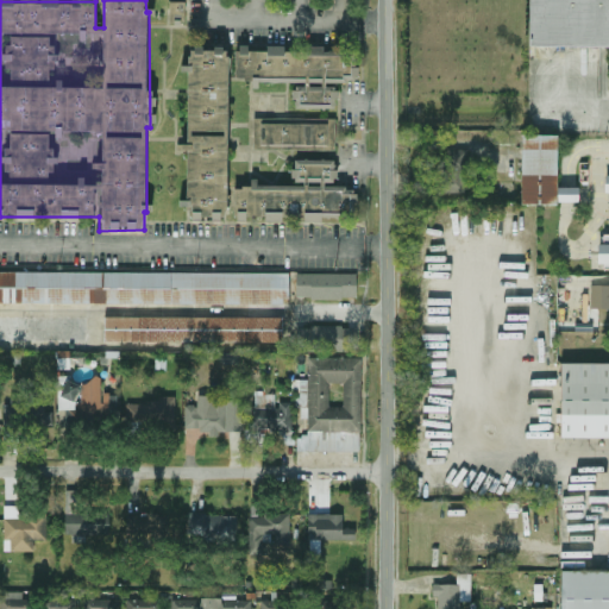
[(608,0),(608,46),(529,46),(529,0),(608,0)]
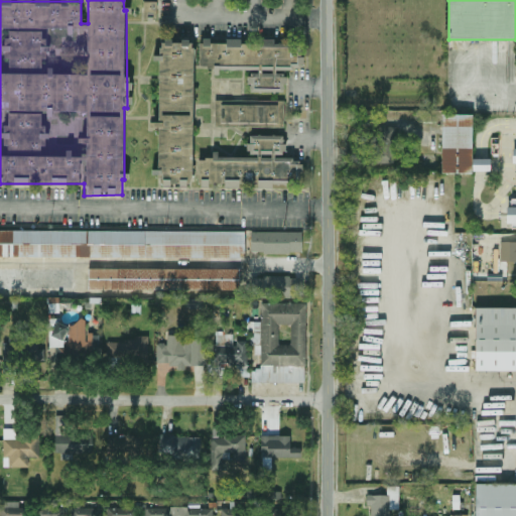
[(155,2),(144,2),(144,15),(156,15),(155,2)]
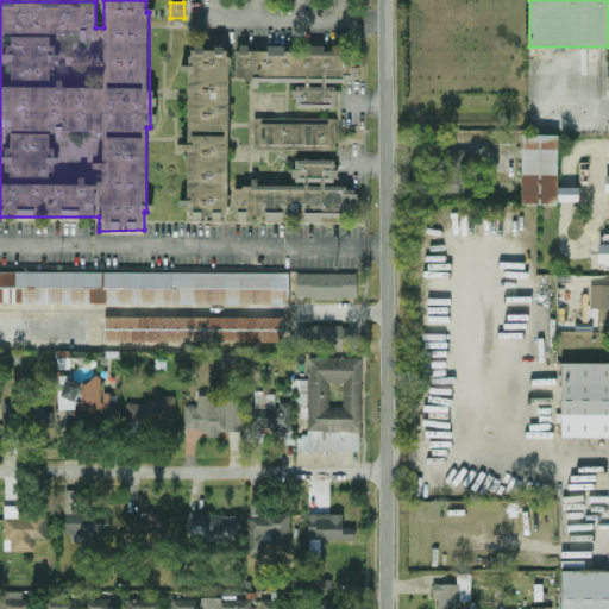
[(236,81),(305,82),(305,85),(293,89),(293,98),(297,108),(337,108),(337,92),(333,83),(344,83),(359,76),(359,68),(351,68),(351,61),(344,44),(326,51),(324,46),(311,46),(297,52),(287,52),(283,46),(274,46),(265,50),(240,49),(236,51),(236,81)]
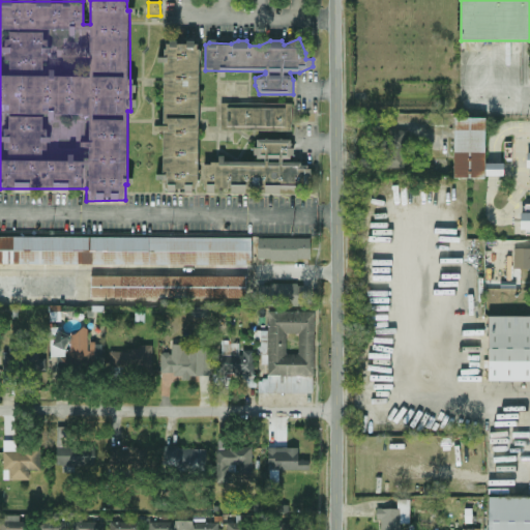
[(199,42),(166,41),(166,60),(164,60),(163,128),(165,128),(164,192),(197,192),(199,42)]
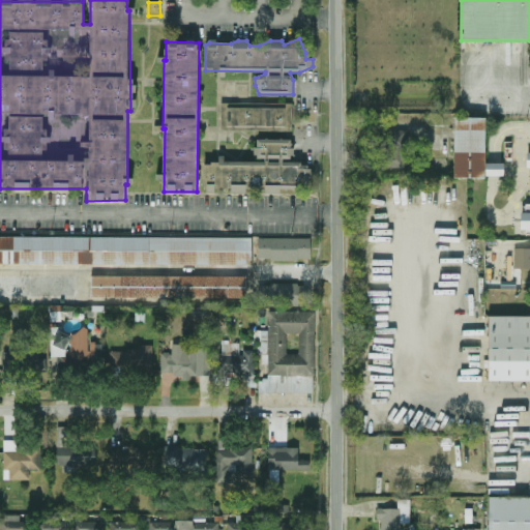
[(292,104),(221,102),(221,127),(292,129),(292,104)]
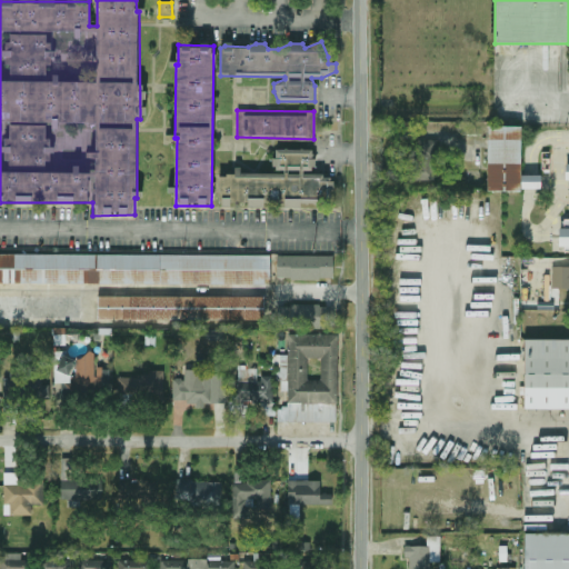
[(521,127),(488,127),(487,190),(540,191),(540,176),(521,176),(521,127)]
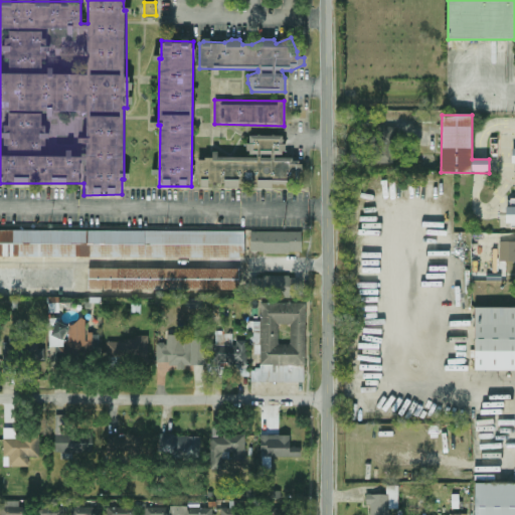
[(373,163),(394,164),(395,127),(374,126),(373,163)]
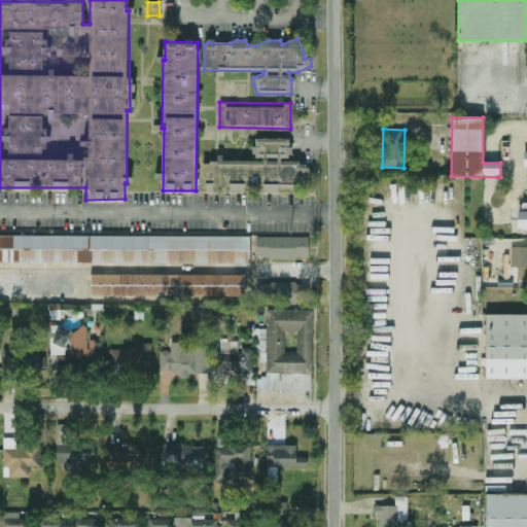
[(290,139),(255,138),(254,161),(217,160),(217,162),(204,161),(203,189),(279,192),(279,185),(308,186),(309,164),(289,163),(290,139)]
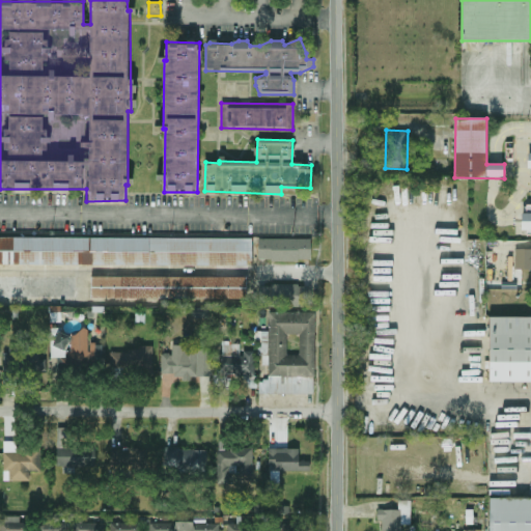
[(530,204),(521,205),(522,233),(530,232),(530,204)]
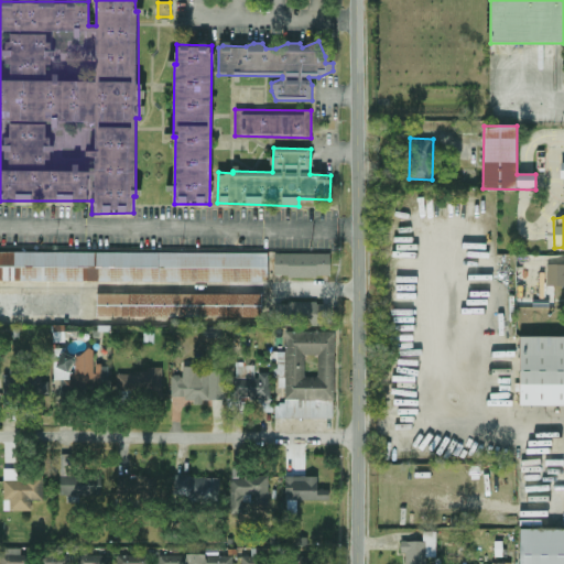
[(268,252),(0,252),(0,282),(268,282),(268,252)]
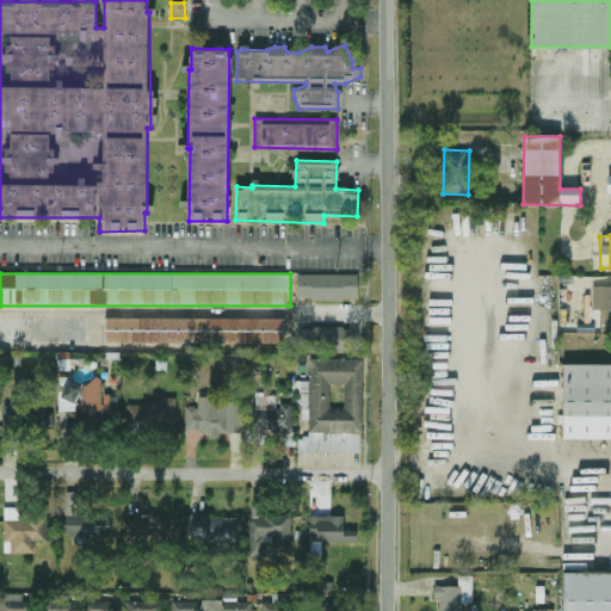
[(358,275),(297,275),(297,300),(358,300),(358,275)]
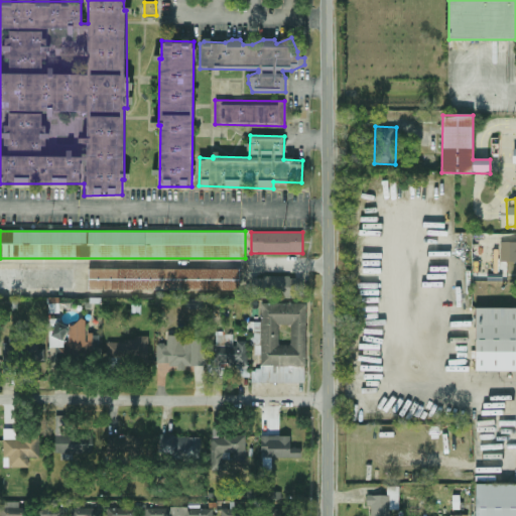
[(515,241),(500,241),(500,262),(515,262),(515,241)]
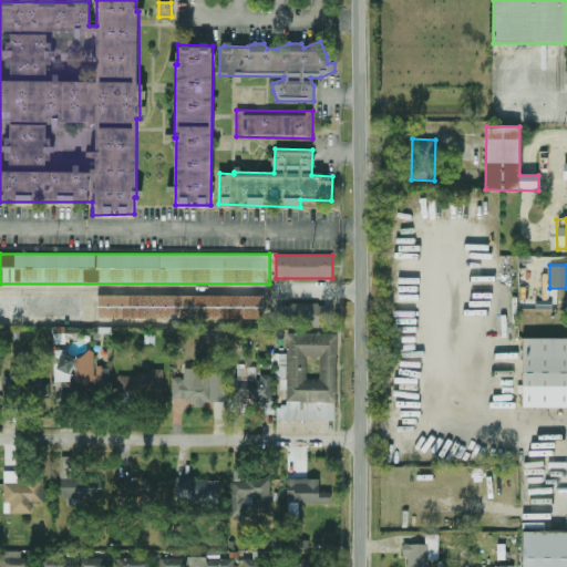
[(0,318),(80,319),(80,296),(0,295),(0,318)]
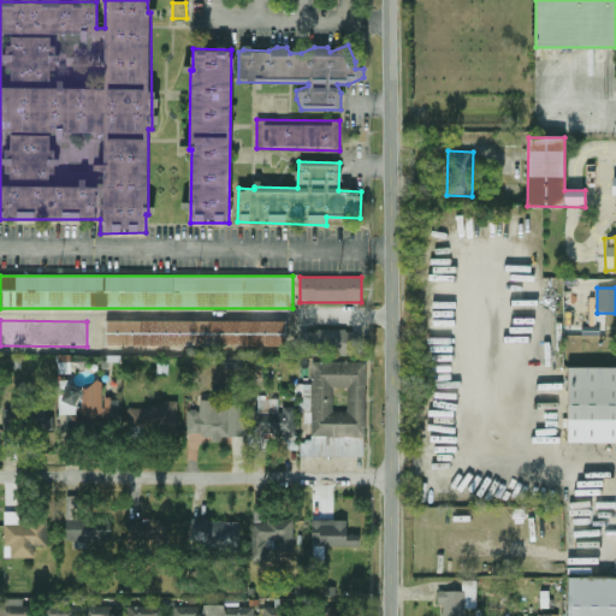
[(286,321),(106,321),(106,345),(286,347),(286,321)]
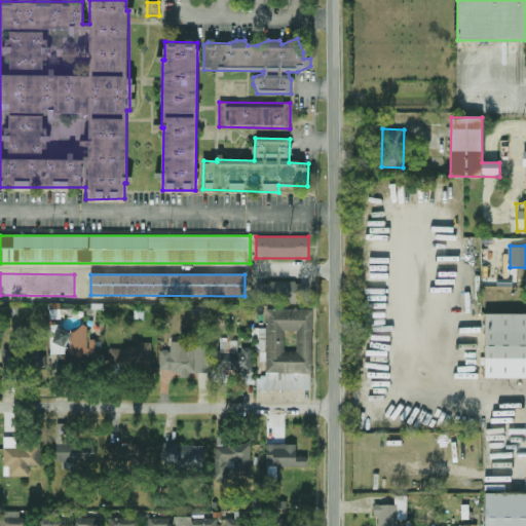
[(257,304),(310,303),(310,282),(257,283),(257,304)]
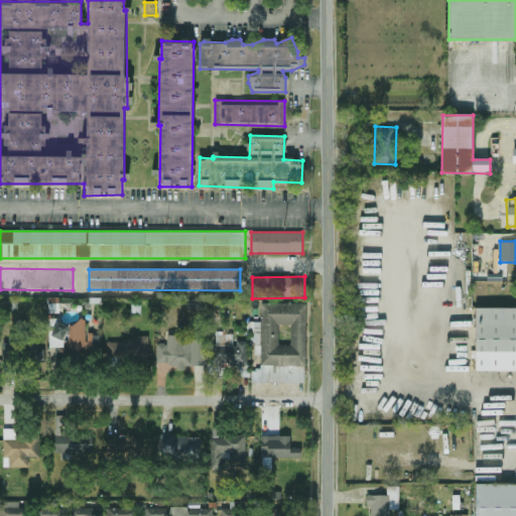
[(306,303),(261,303),(261,370),(251,370),(251,383),(305,383),(306,303)]
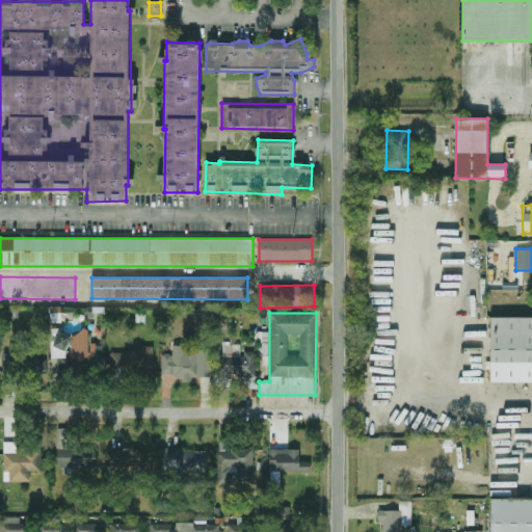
[(489,381),(531,381),(531,316),(490,316),(489,381)]
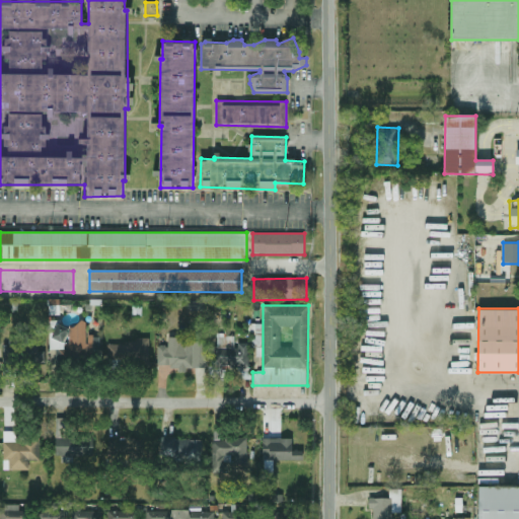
[(50,349),(66,350),(66,326),(58,326),(58,321),(52,320),(52,328),(51,328),(50,349)]
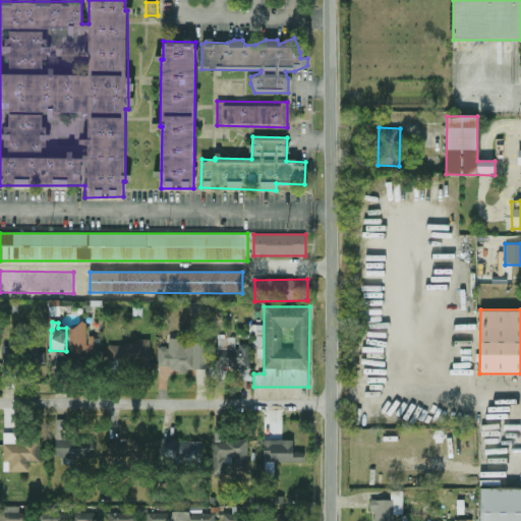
[(100,337),(87,338),(87,323),(69,324),(70,359),(101,358),(100,337)]
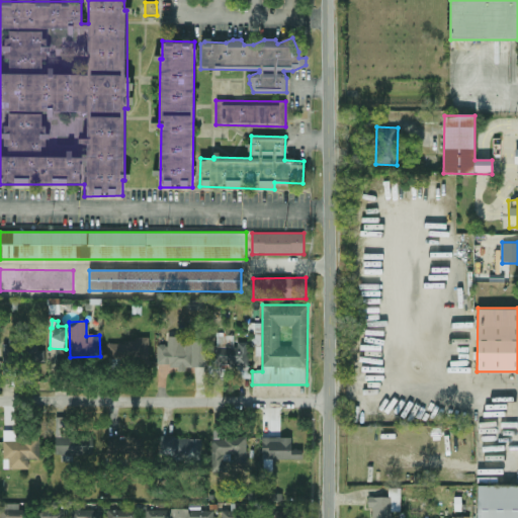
[(248,366),(248,342),(235,342),(235,336),(213,336),(213,366),(248,366)]
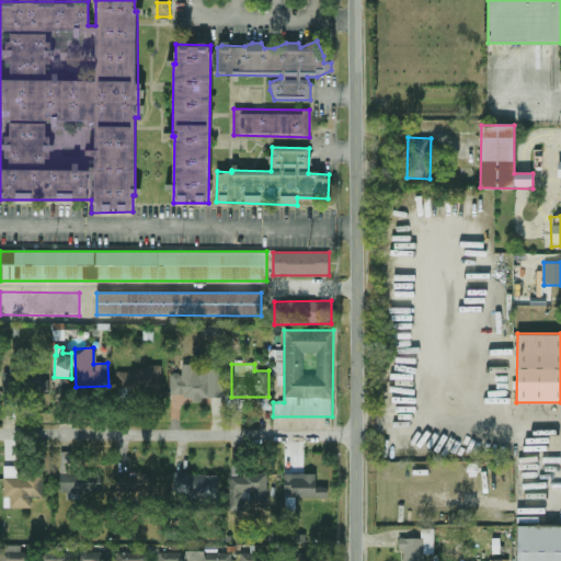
[(170,397),(214,397),(214,366),(182,366),(182,374),(171,374),(170,397)]
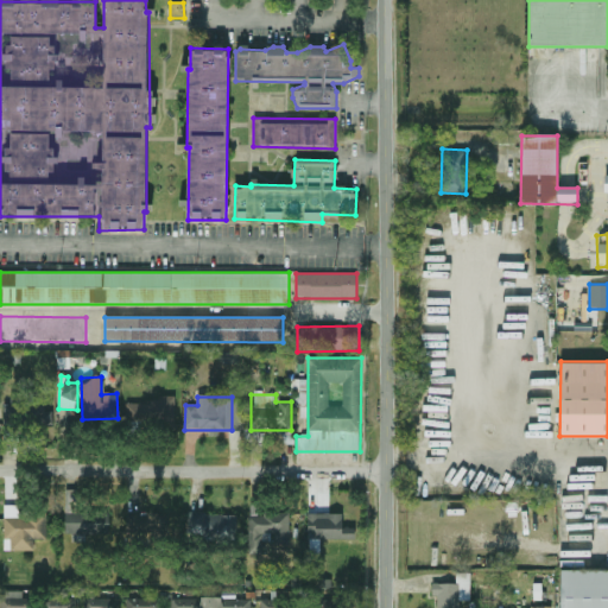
[(175,399),(125,400),(126,430),(176,429),(175,399)]
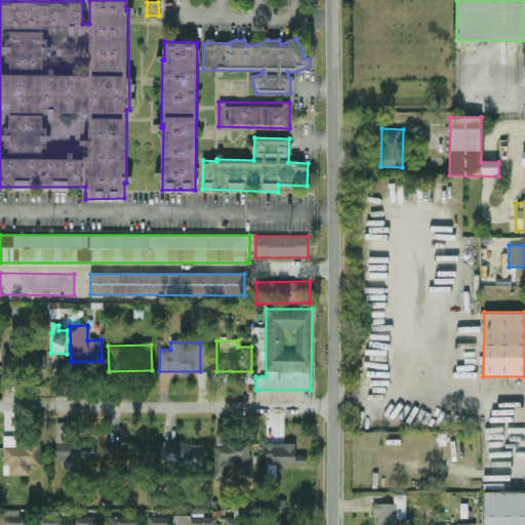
[(56,461),(94,461),(94,441),(69,440),(69,423),(56,423),(56,461)]
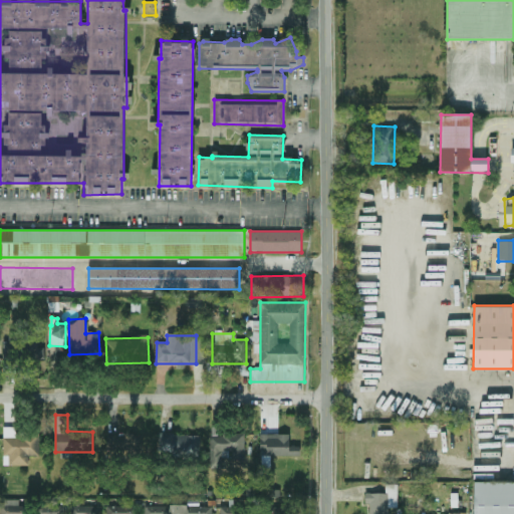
[(157,452),(174,454),(176,435),(159,432),(157,452)]
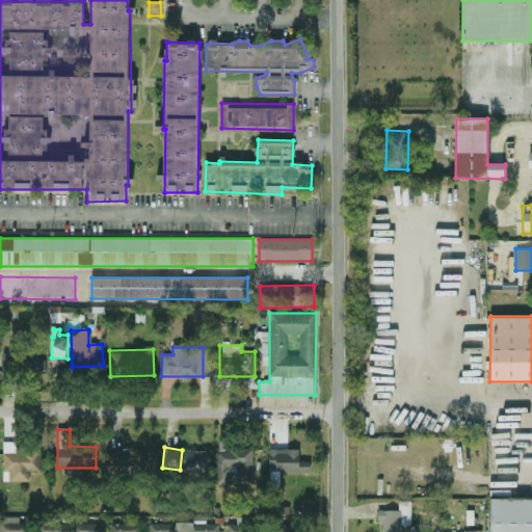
[(3,453),(4,473),(9,473),(9,482),(30,481),(30,472),(42,472),(41,448),(27,448),(27,453),(3,453)]
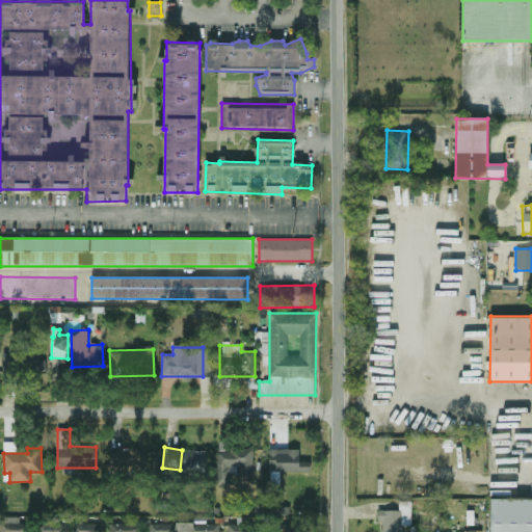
[(254,448),(231,448),(231,452),(217,452),(217,484),(230,484),(230,473),(238,473),(238,477),(253,477),(254,448)]
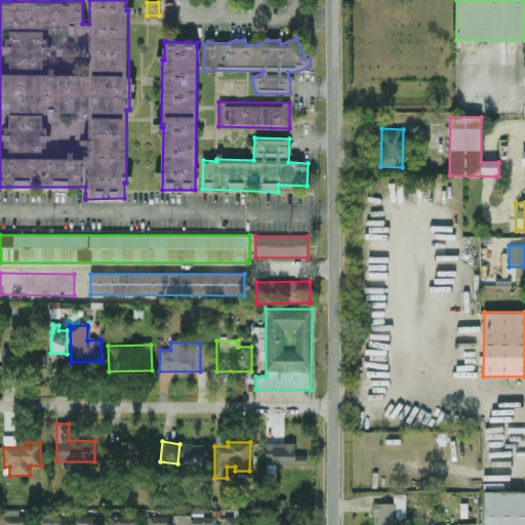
[(110,443),(110,462),(146,465),(147,444),(110,443)]
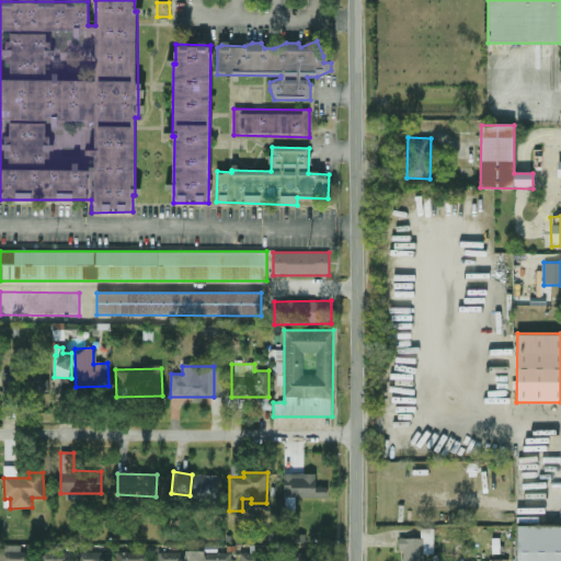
[(316,474),(285,473),(284,496),(328,497),(328,487),(316,487),(316,474)]
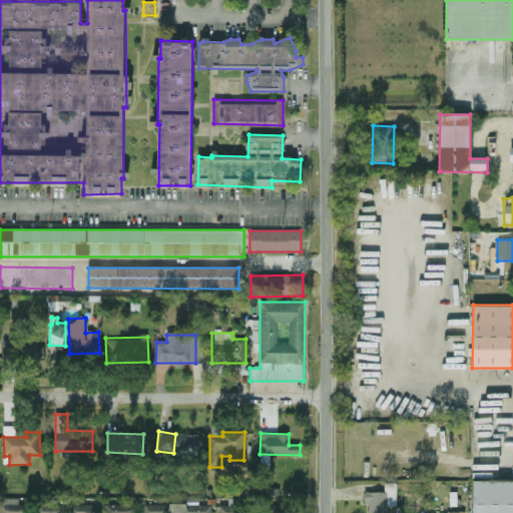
[(199,435),(175,434),(174,456),(198,457),(199,435)]
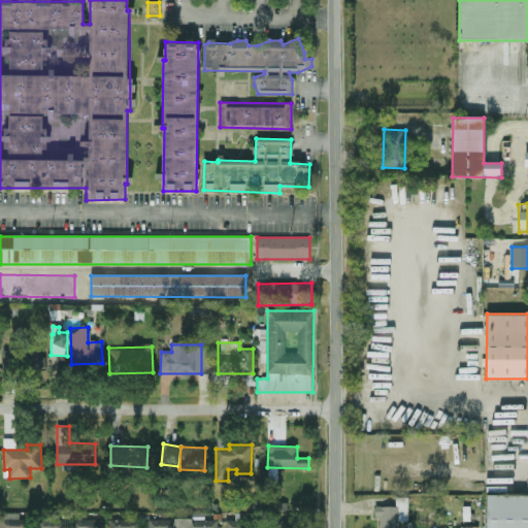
[(527,527),(527,494),(486,495),(486,527),(527,527)]
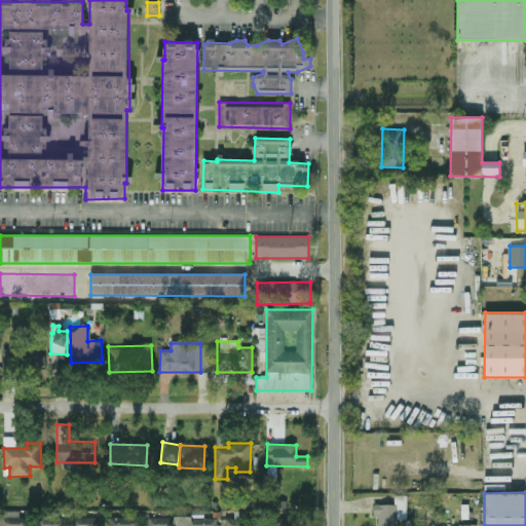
[(407,497),(395,496),(395,505),(373,504),(373,516),(378,516),(377,525),(397,525),(397,520),(407,520),(407,497)]
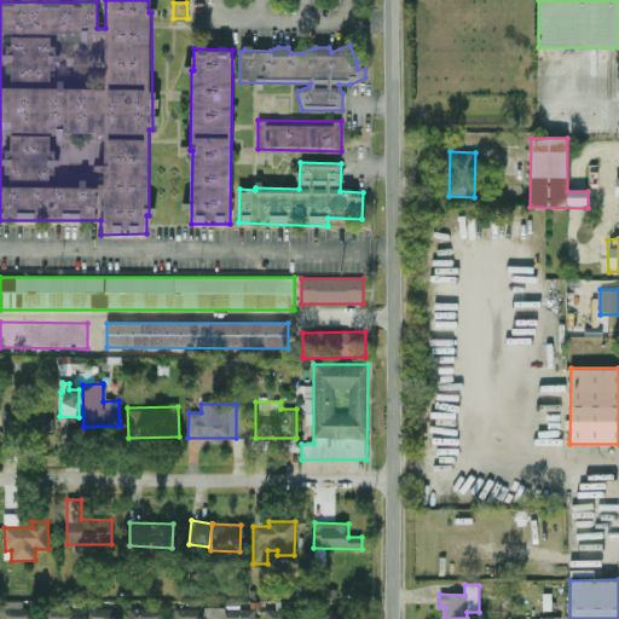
[(0,601),(0,618),(27,618),(27,601),(0,601)]
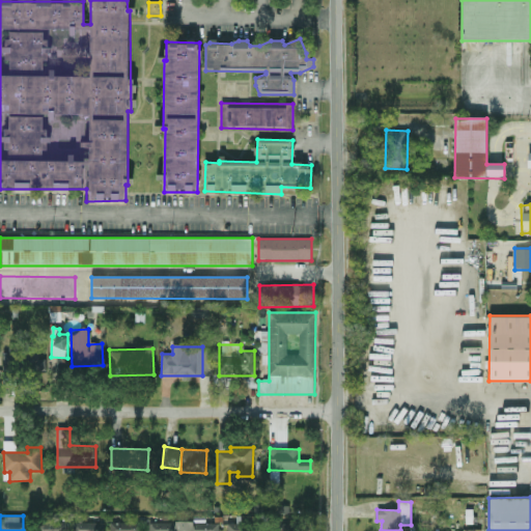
[(58,523),(58,518),(38,518),(38,530),(66,530),(67,522),(58,523)]
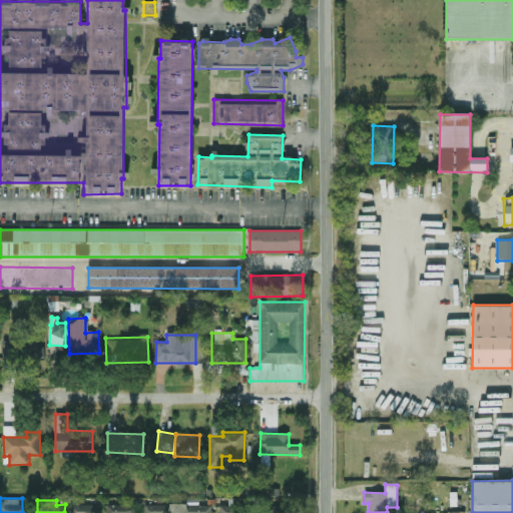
[(145,503),(144,512),(211,512),(211,506),(198,506),(198,503),(145,503)]
